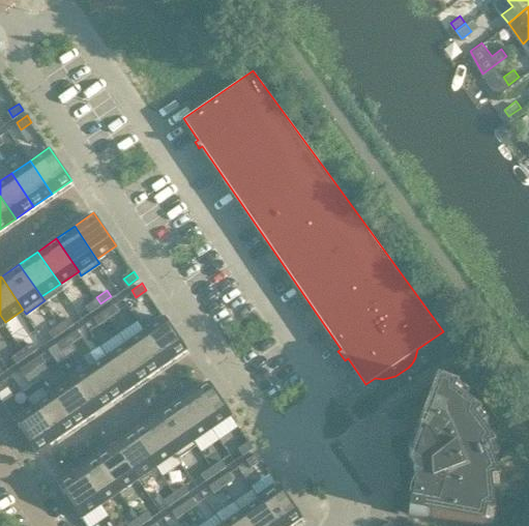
[(90,311),(100,303),(96,297),(86,303),(90,311)]
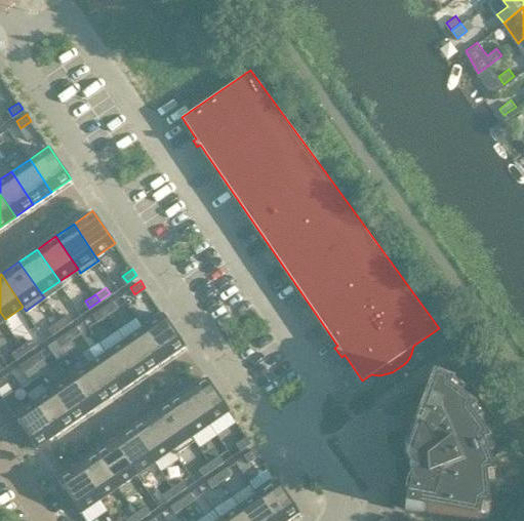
[(108,313),(118,306),(113,298),(104,306),(108,313)]
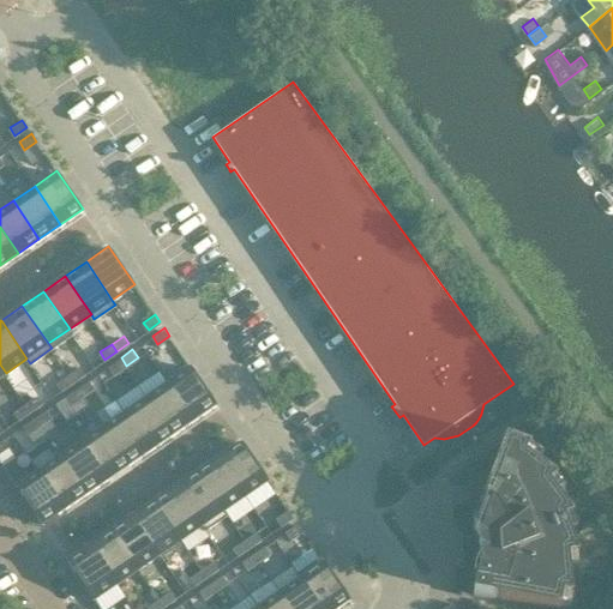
[(114,374),(126,366),(121,357),(109,366),(114,374)]
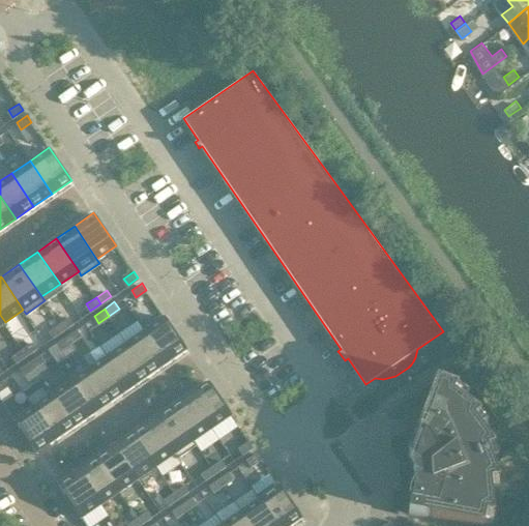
[(64,329),(74,322),(69,315),(59,322),(64,329)]
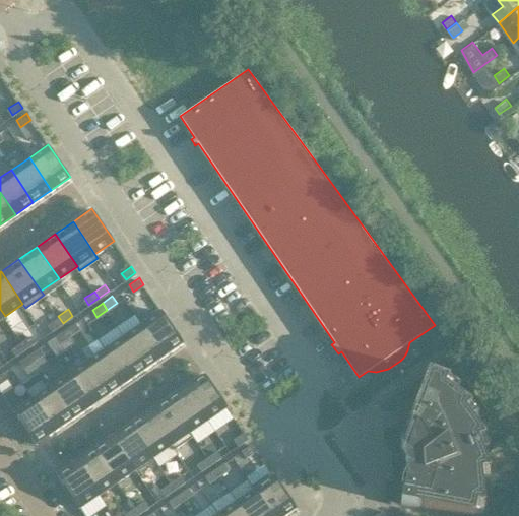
[(183,341),(161,309),(142,322),(165,355),(183,341)]
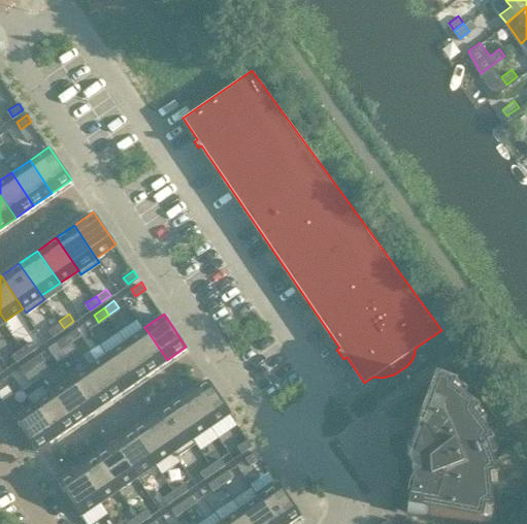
[(54,335),(64,328),(59,321),(48,328),(54,335)]
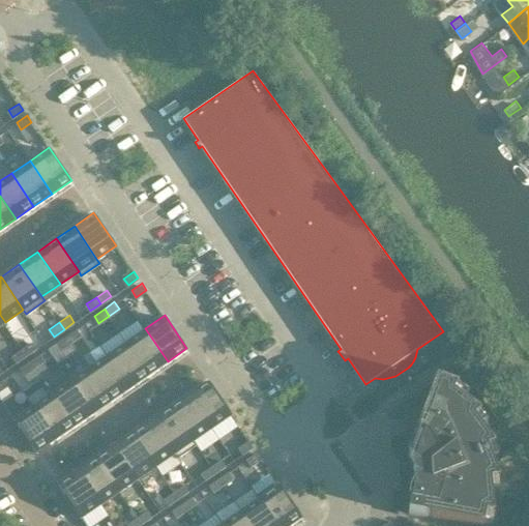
[(71,341),(82,333),(78,327),(67,334),(71,341)]
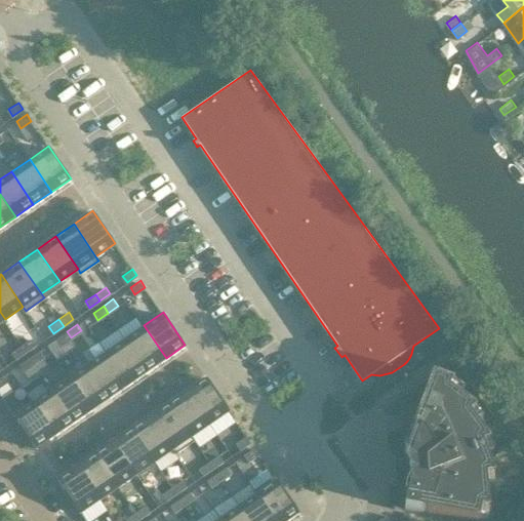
[(166,358),(144,325),(125,338),(148,370),(166,358)]
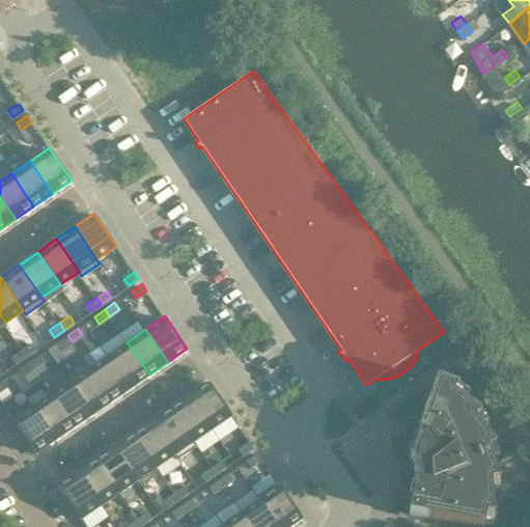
[(62,349),(72,341),(67,335),(57,342),(62,349)]
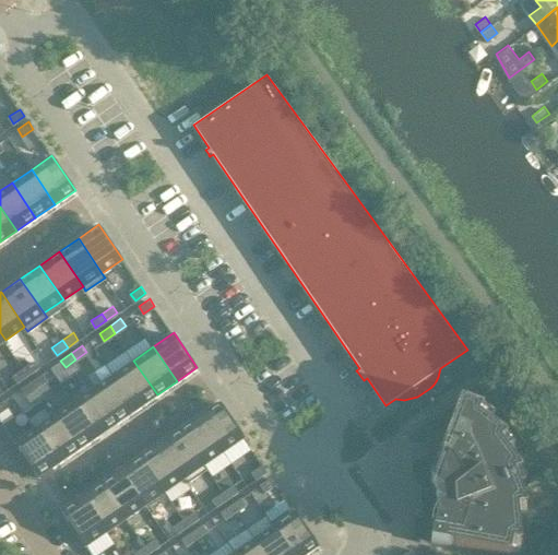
[(28,374),(39,366),(34,359),(23,367),(28,374)]
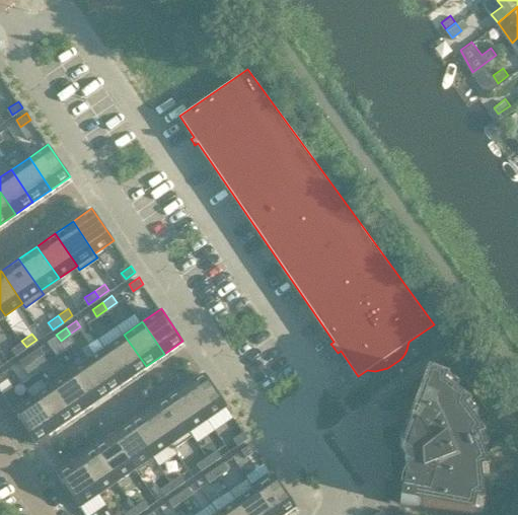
[(146,366),(124,335),(105,347),(128,378),(146,366)]
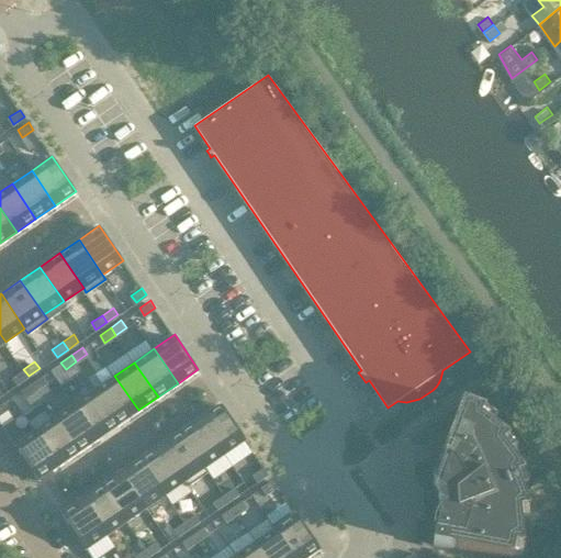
[(18,383),(29,376),(23,369),(13,376),(18,383)]
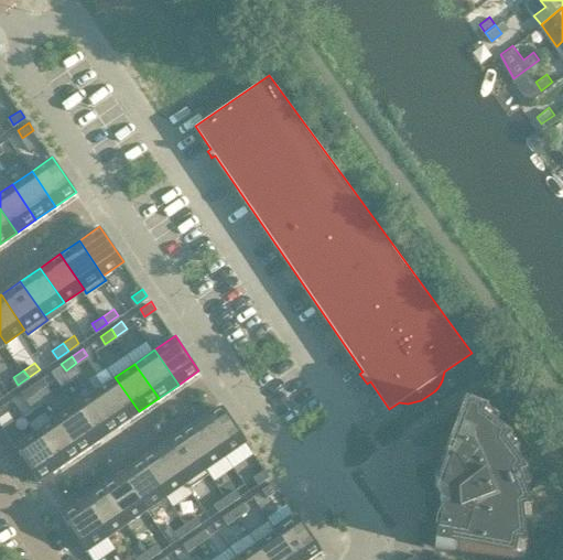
[(38,390),(49,383),(43,375),(32,383),(38,390)]
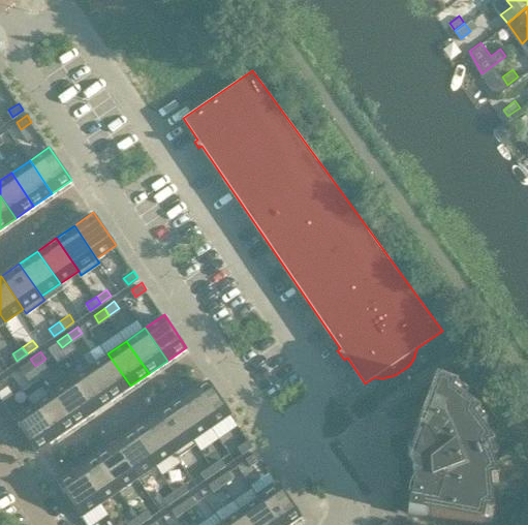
[(130,385),(107,353),(89,366),(112,399),(130,385)]
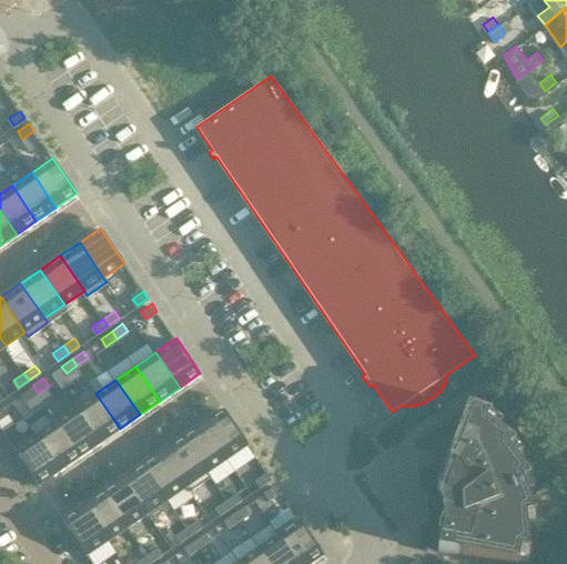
[(27,401),(38,393),(32,385),(22,393),(27,401)]
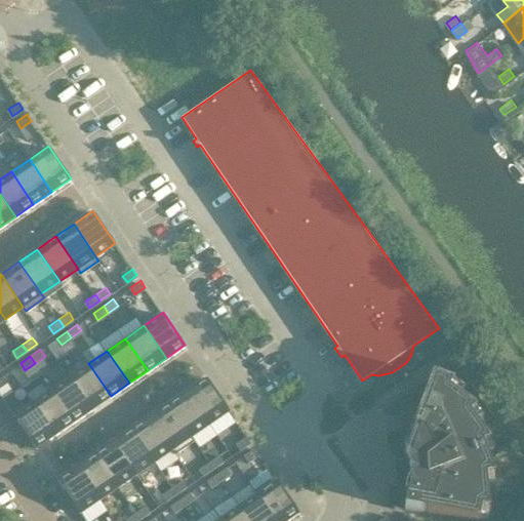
[(111,396),(88,363),(71,375),(92,408),(111,396)]
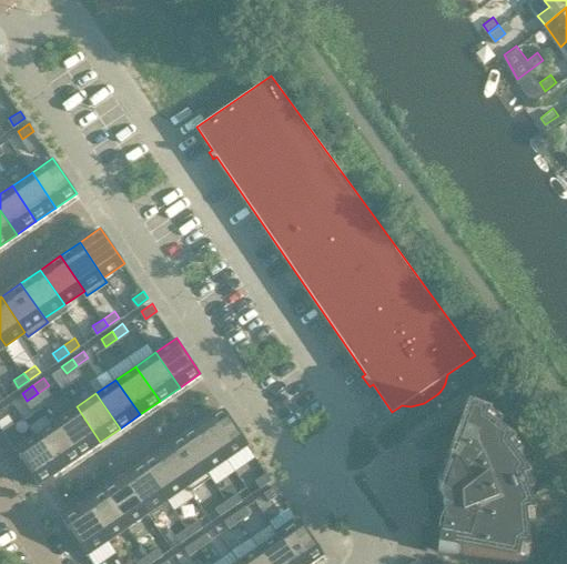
[(0,418),(9,412),(3,405),(0,408),(0,418)]
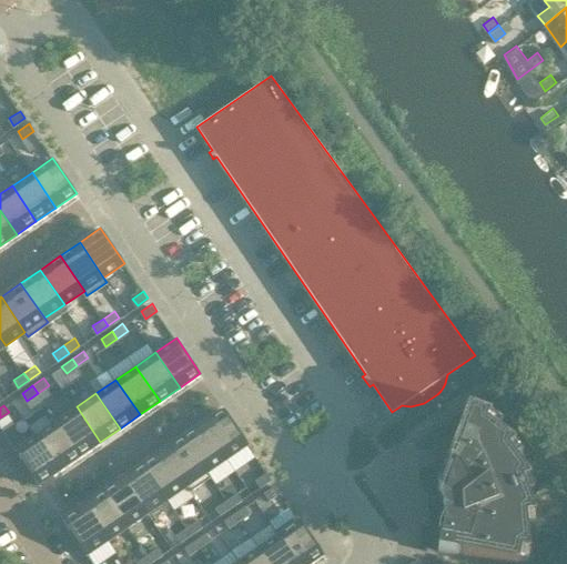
[(534,514),(535,514),(523,481),(529,477),(530,476),(508,449),(514,444),(515,444),(515,443),(486,421),(490,415),(492,414),(468,405),(447,466),(437,462),(438,460),(436,459),(433,465),(432,470),(431,474),(429,479),(428,482),(428,487),(427,492),(427,497),(429,516),(429,521),(429,524),(428,529),(427,536),(426,543),(425,547),(426,547),(427,546),(518,563),(519,563),(525,563),(528,551),(530,551),(527,515),(534,514)]
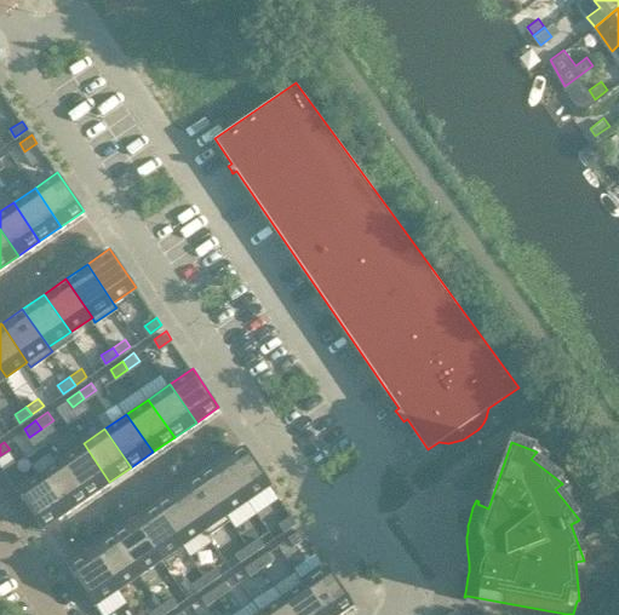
[(109,482),(84,443),(62,458),(89,496),(109,482)]
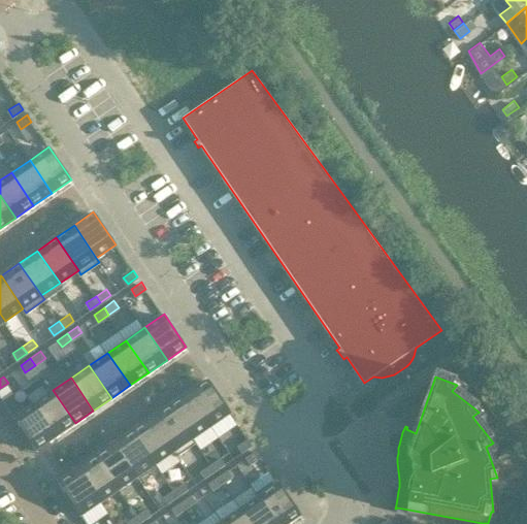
[(231,412),(208,380),(189,392),(211,425),(231,412)]
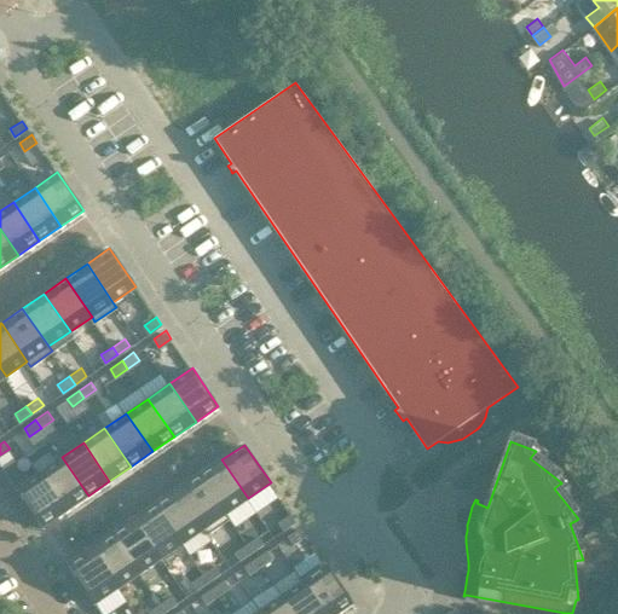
[(88,496),(62,457),(40,473),(67,510),(88,496)]
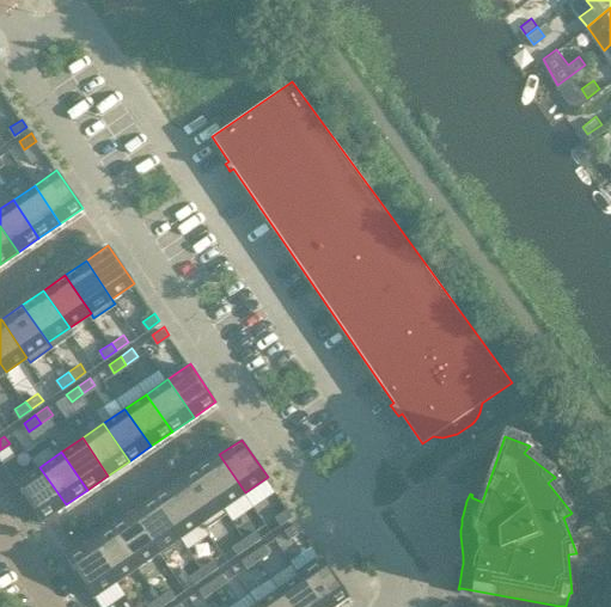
[(245,492),(219,454),(197,470),(224,507),(245,492)]
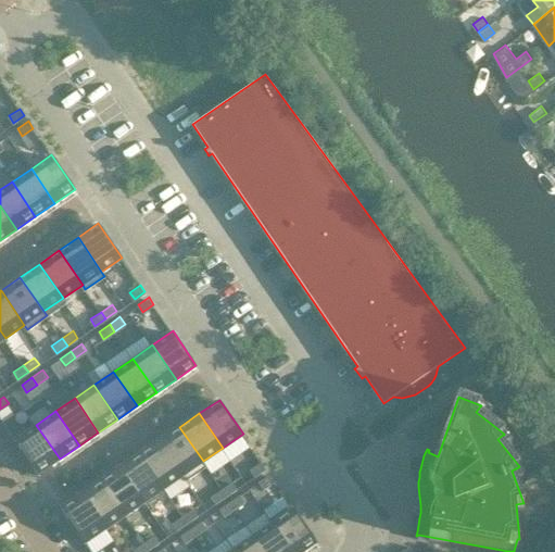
[(60,459),(36,425),(15,438),(39,473),(42,471),(60,459)]
